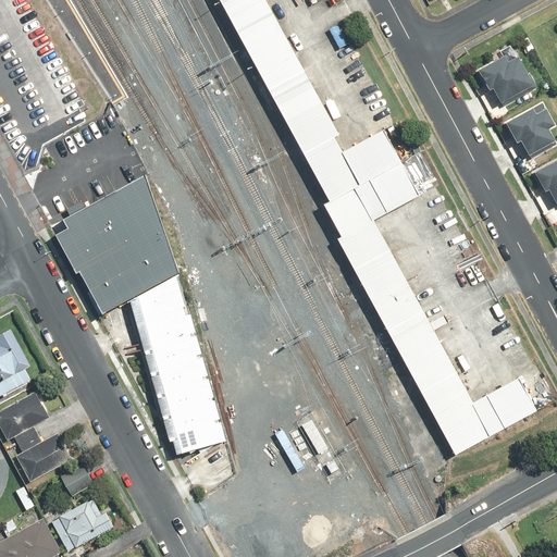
[(263,0),(218,0),(325,202),(398,163),(382,132),(346,151),(263,0)]
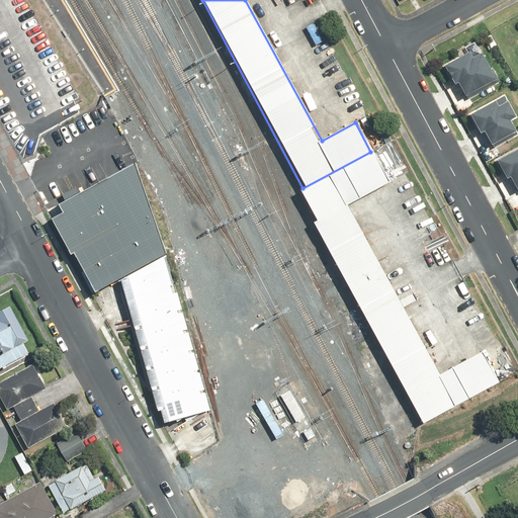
[(468,52),(443,67),(453,84),(456,82),(466,99),(500,81),(482,51),(471,57),(468,52)]
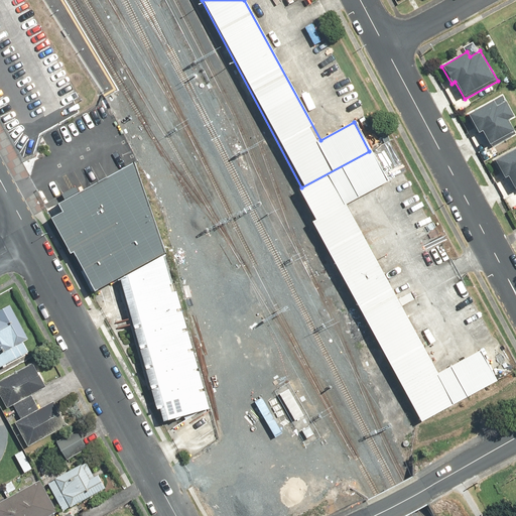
[(501,94),(467,113),(478,132),(481,131),(489,144),(512,131),(506,119),(513,115),(501,94)]
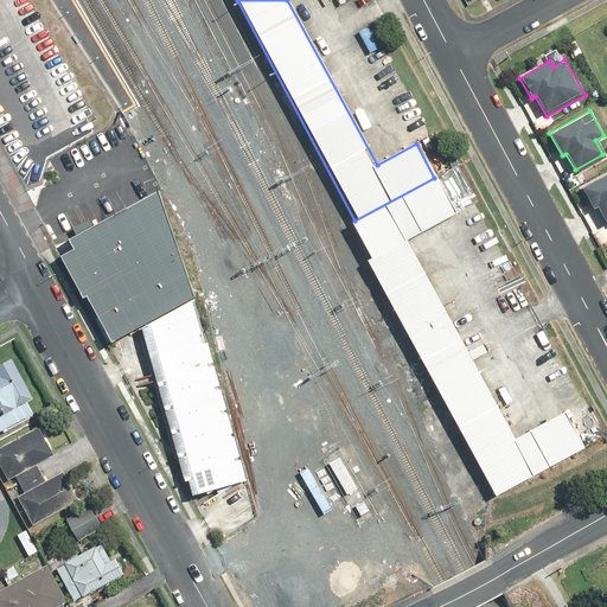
[(606,173),(580,189),(592,210),(596,208),(606,227),(606,173)]
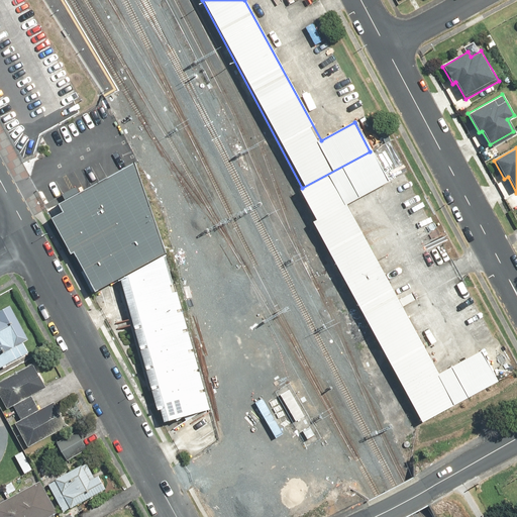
[(496,384),(479,352),(437,375),(345,205),(387,184),(370,151),(302,188),(299,190),(315,219),(311,221),(421,424),(496,384)]
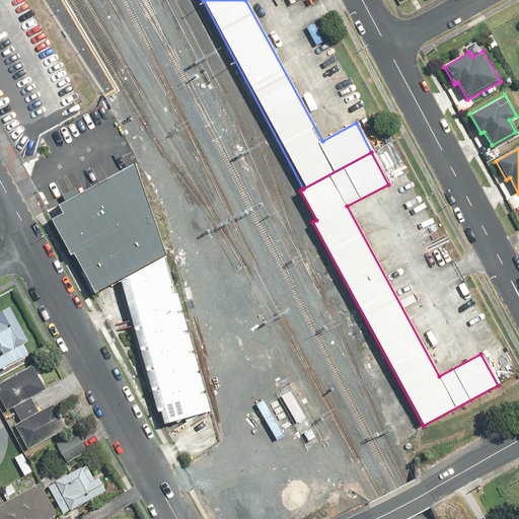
[(73,251),(93,294),(121,280),(164,254),(132,163),(56,204),(61,213),(50,219),(69,253),(73,251)]
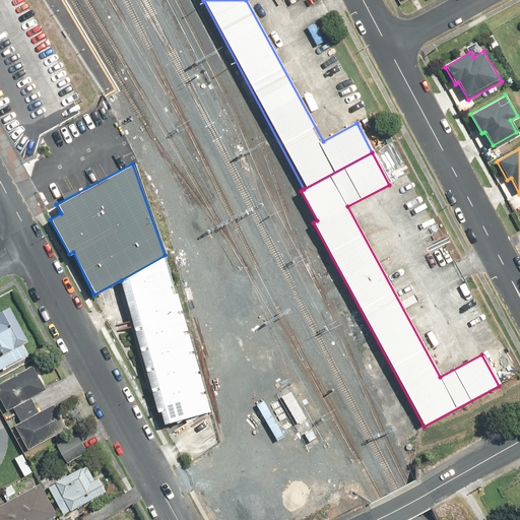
[(121,280),(167,431),(214,416),(165,255),(121,280)]
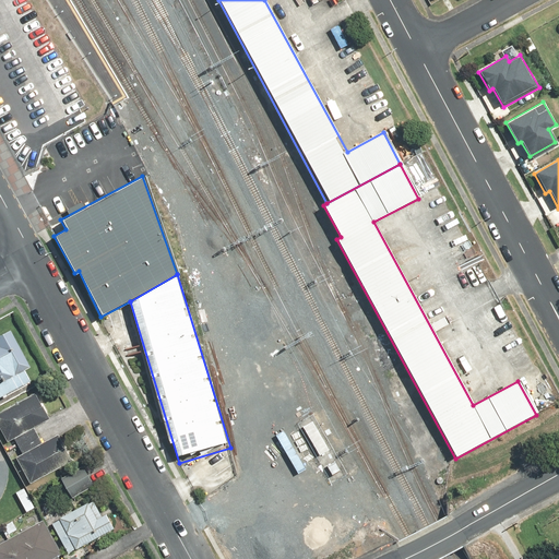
[(0,379),(1,381),(0,381),(0,397),(31,380),(24,370),(30,367),(9,331),(0,335),(0,379)]
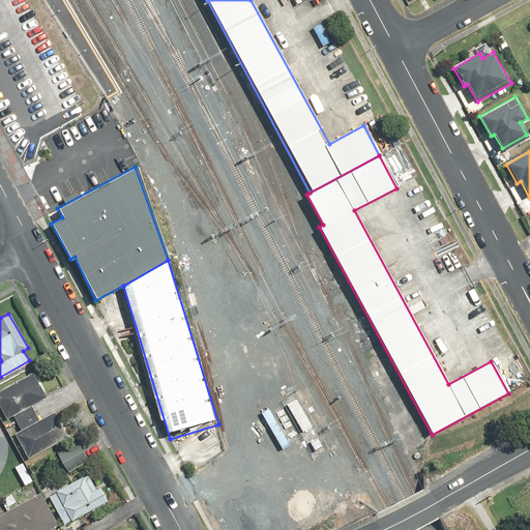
[(34,373),(0,391),(0,408),(6,419),(12,415),(21,431),(15,434),(29,459),(69,436),(55,411),(39,420),(32,406),(48,398),(34,373)]
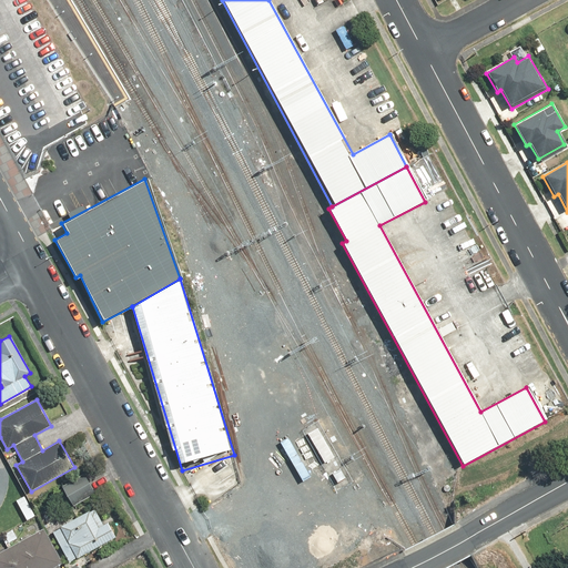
[(317,427),(306,434),(324,464),(335,456),(317,427)]
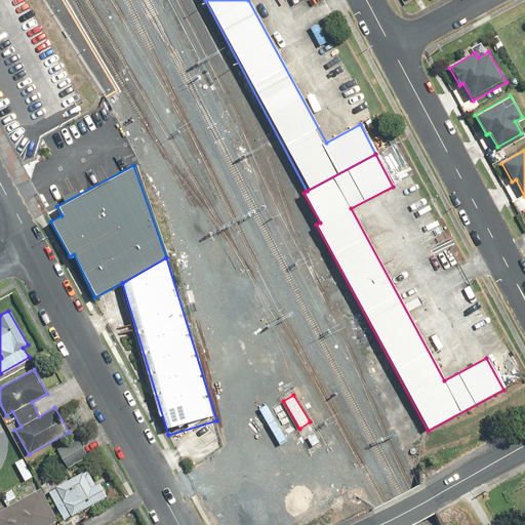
[(267,404),(258,409),(279,445),(287,440),(267,404)]
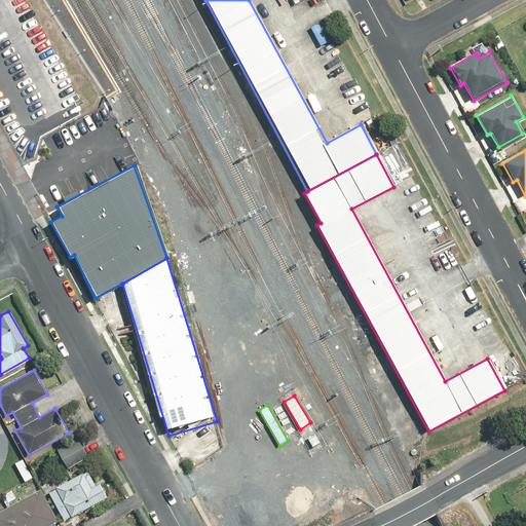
[(76,439),(57,451),(67,468),(87,455),(76,439)]
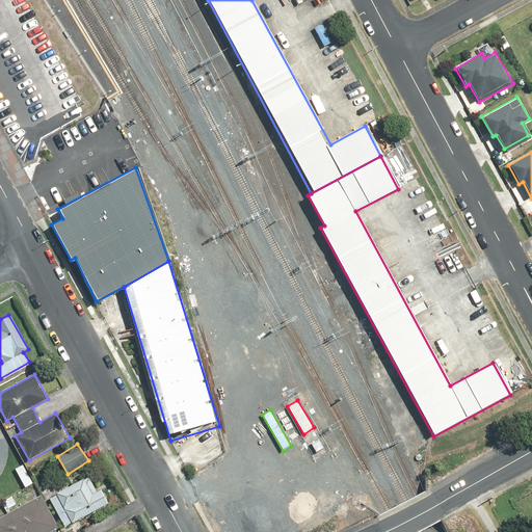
[(87,483),(83,477),(47,497),(63,527),(107,502),(99,487),(96,488),(91,480),(87,483)]
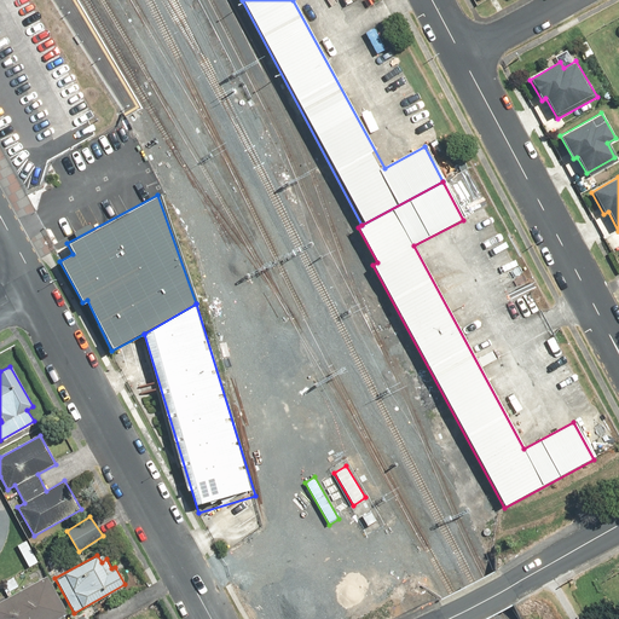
[(47,576),(0,601),(0,618),(57,618),(68,614),(47,576)]
